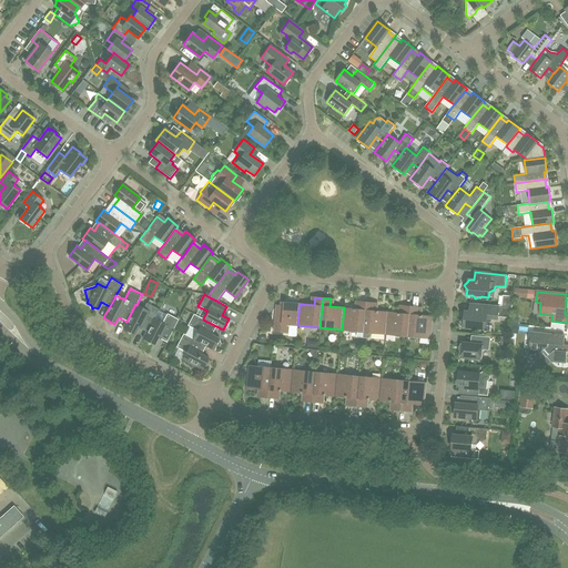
[(297,325),(300,304),(284,302),(284,310),(276,310),(274,331),(288,333),(290,325),(297,325)]
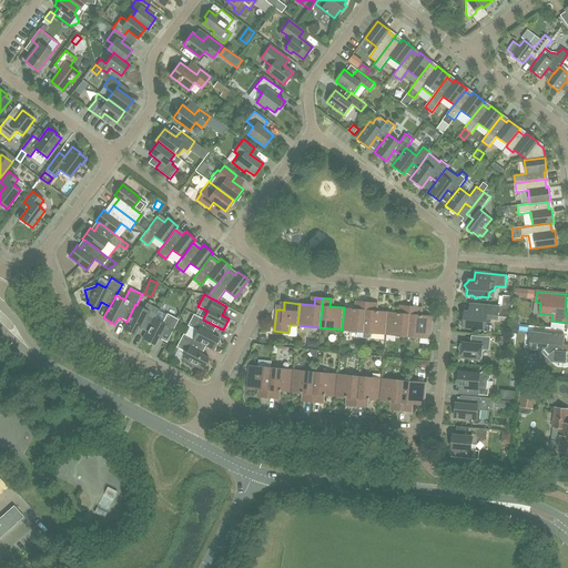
[(364,332),(367,302),(359,302),(358,310),(344,307),(342,330),(357,332),(356,337),(363,337),(363,332),(364,332)]
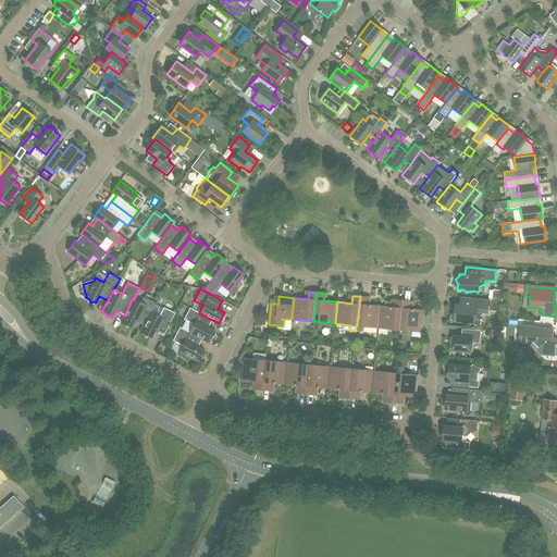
[(379,327),(381,306),(367,305),(367,297),(360,296),(357,325),(356,325),(356,331),(361,332),(363,330),(363,326),(379,327)]
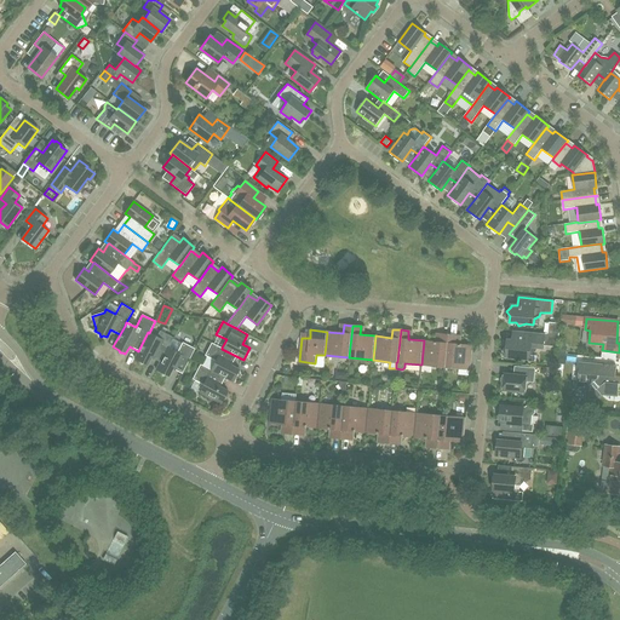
[(160,362),(167,348),(172,339),(173,338),(160,331),(156,337),(149,333),(148,332),(138,351),(135,359),(139,361),(141,363),(144,363),(147,365),(150,357),(160,362)]
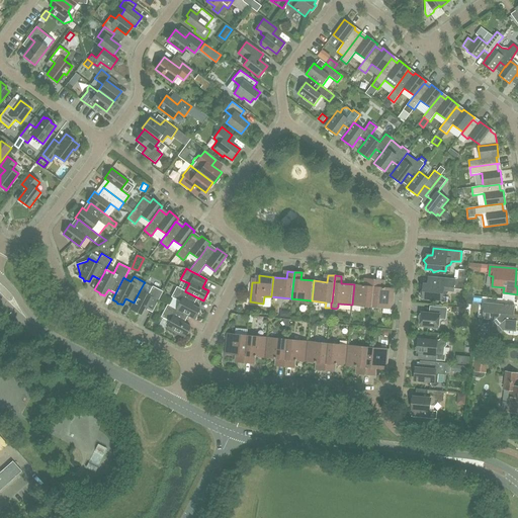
[(466,289),(466,281),(428,278),(428,284),(424,284),(423,290),(422,290),(421,291),(420,294),(421,295),(422,295),(423,296),(423,298),(442,300),(443,295),(445,294),(447,293),(448,292),(448,290),(453,290),(454,288),(466,289)]
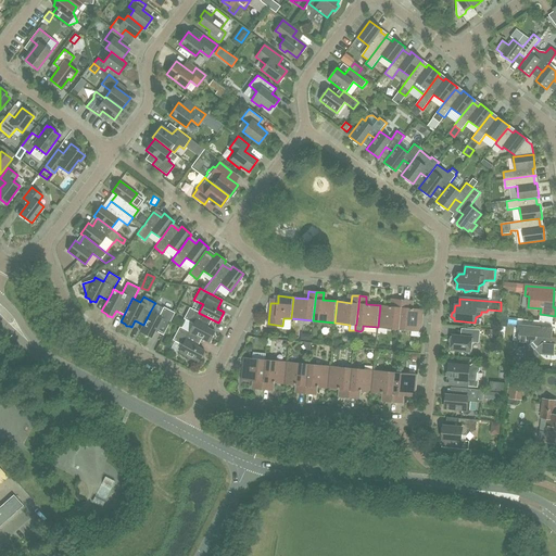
[(400,329),(402,300),(394,300),(394,307),(380,305),(378,327),(400,329)]
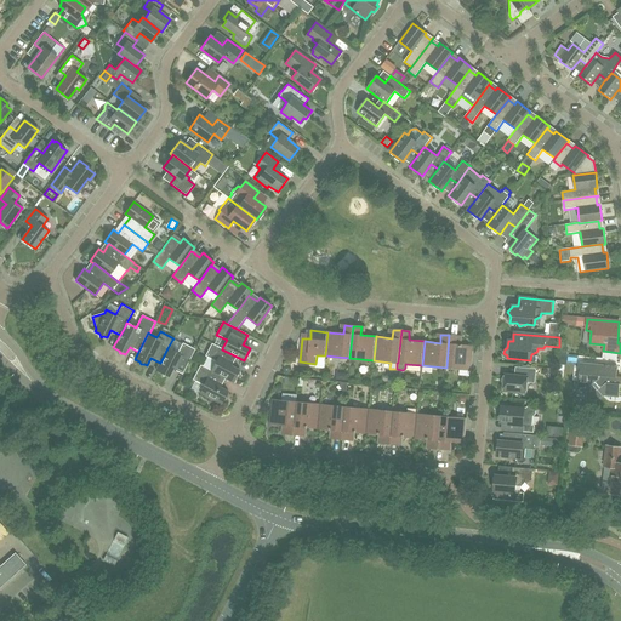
[(471,370),(473,346),(457,345),(457,336),(449,335),(446,368),(471,370)]
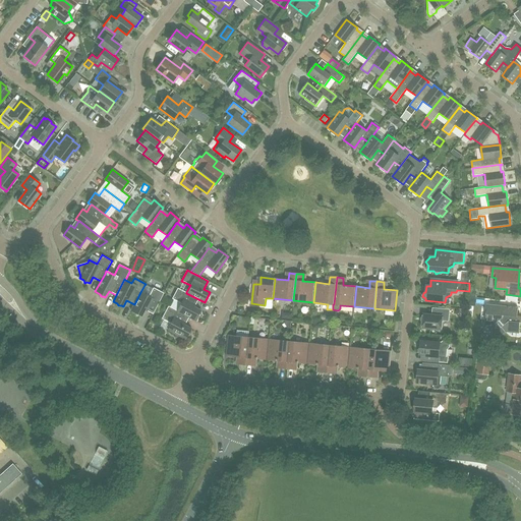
[(145,309),(153,313),(164,293),(153,287),(153,289),(145,285),(140,292),(134,304),(131,310),(135,312),(136,315),(139,314),(141,315),(145,309)]
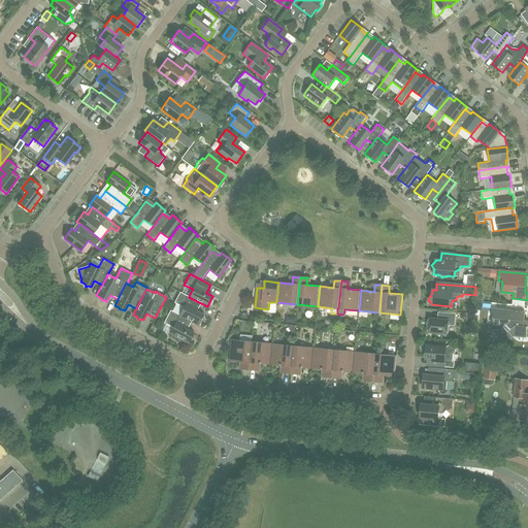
[(197,311),(201,303),(189,297),(189,296),(179,292),(174,302),(184,307),(179,315),(191,321),(191,322),(197,325),(203,315),(197,311)]
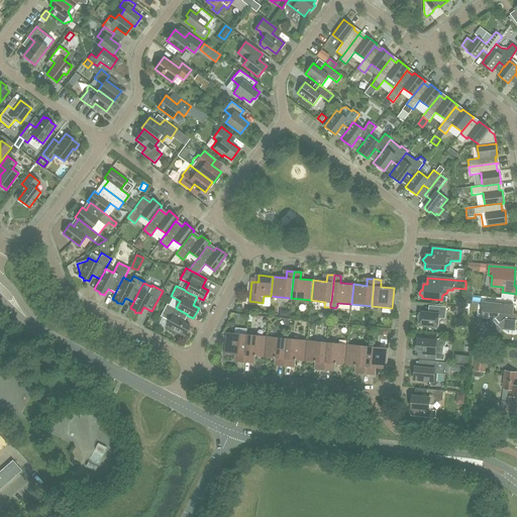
[(471,304),(472,297),(464,296),(463,303),(471,304)]
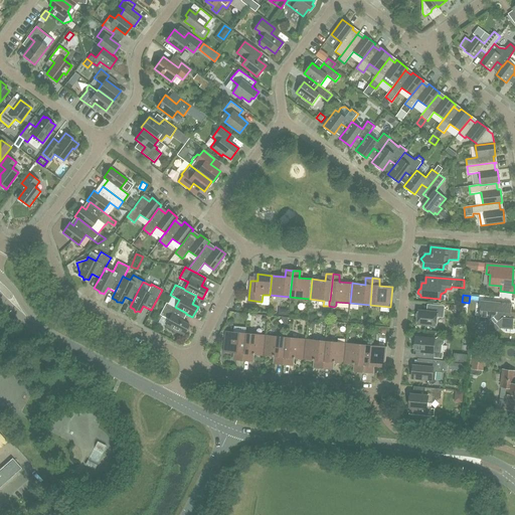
[(511,312),(512,305),(481,302),(479,320),(488,321),(487,331),(494,332),(501,326),(503,328),(513,329),(514,319),(513,318),(513,313),(511,312)]
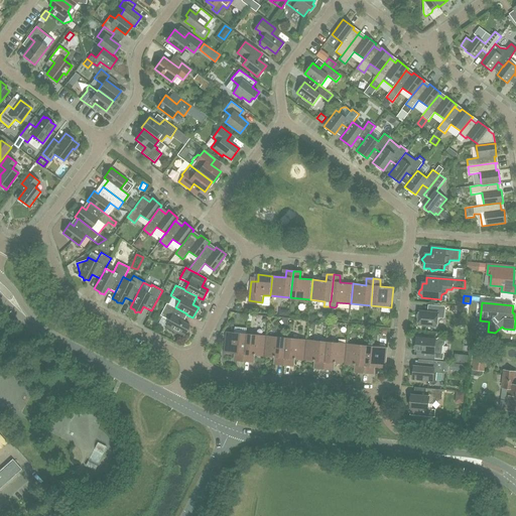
[(186,313),(175,307),(166,303),(160,315),(169,319),(165,326),(183,336),(188,325),(182,321),(186,314),(186,313)]
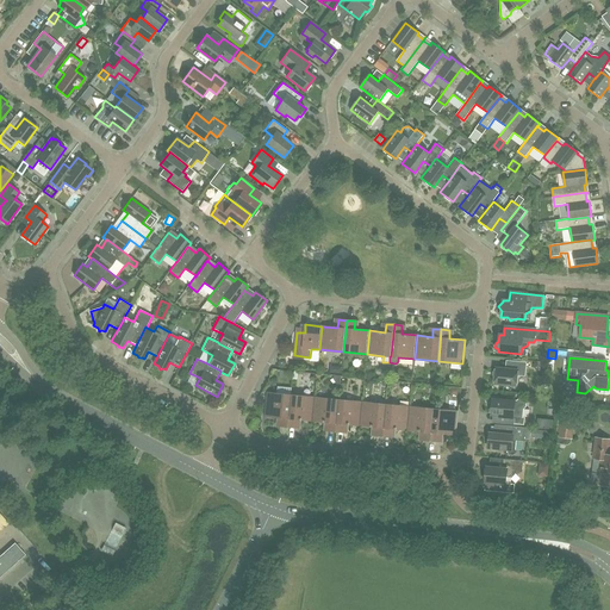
[(526,377),(527,362),(506,360),(505,368),(496,368),(496,369),(495,371),(493,377),(495,378),(495,384),(517,386),(517,375),(526,377)]
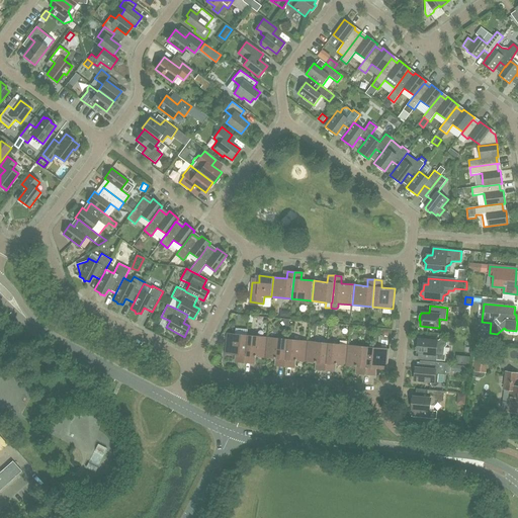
[(245,362),(247,335),(227,333),(225,353),(239,355),(238,361),(245,362)]
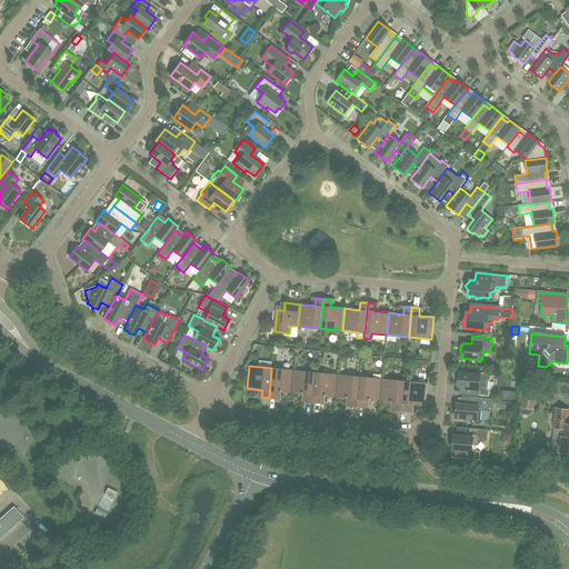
[(291,392),(293,370),(271,368),(269,398),(277,399),(277,391),(291,392)]
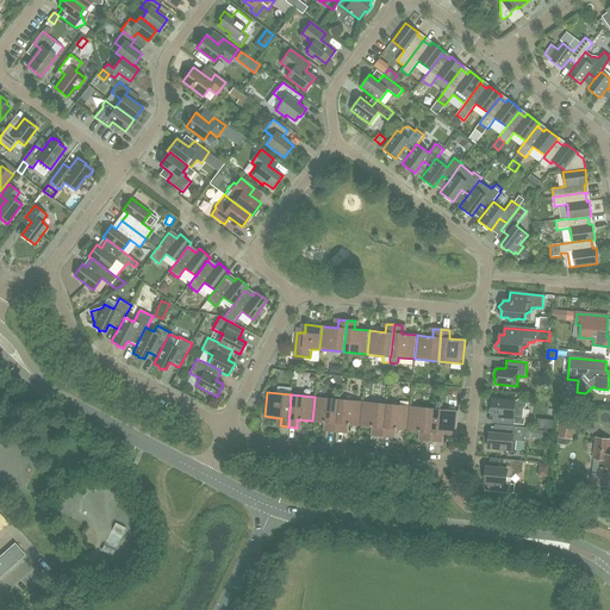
[(336,431),(338,399),(315,397),(312,421),(328,422),(328,430),(336,431)]
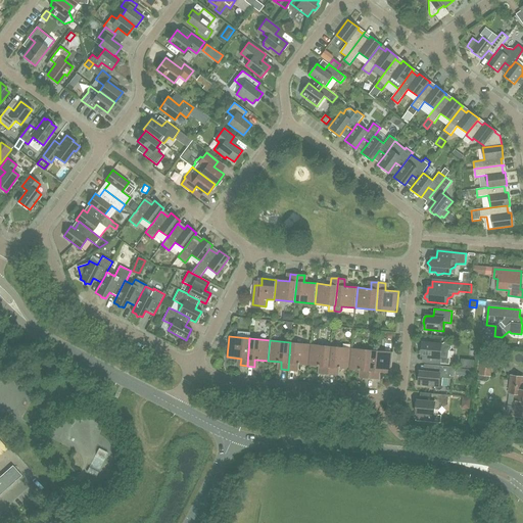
[(441,343),(441,344),(423,342),(422,343),(421,344),(420,345),(420,347),(421,348),(422,349),(421,355),(423,355),(423,362),(448,364),(449,358),(447,358),(448,351),(450,348),(452,345),(448,342),(445,341),(442,343),(441,343)]
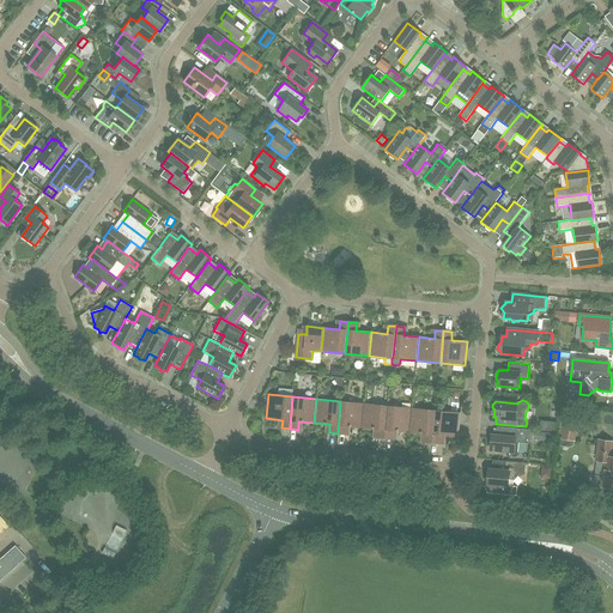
[(362,428),(364,404),(340,401),(338,434),(346,435),(346,426),(362,428)]
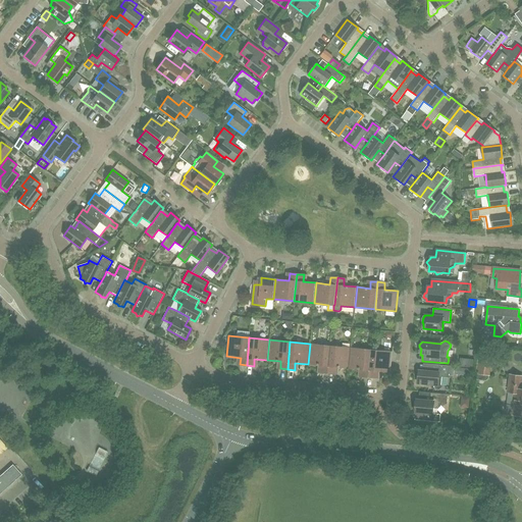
[(327,373),(330,346),(310,344),(308,364),(321,365),(321,372),(327,373)]
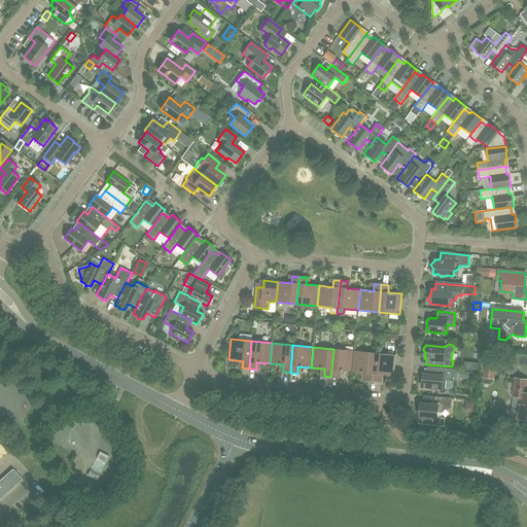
[(352,372),(354,351),(334,349),(330,377),(338,378),(339,371),(352,372)]
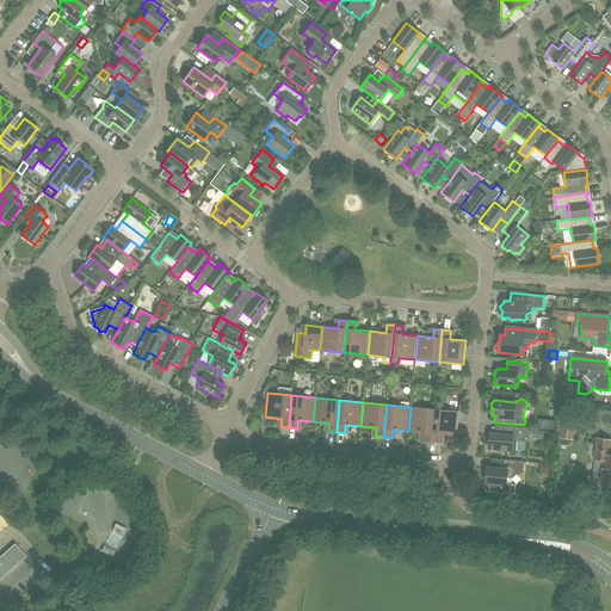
[(431,442),(434,409),(411,407),(408,431),(424,432),(423,440),(431,442)]
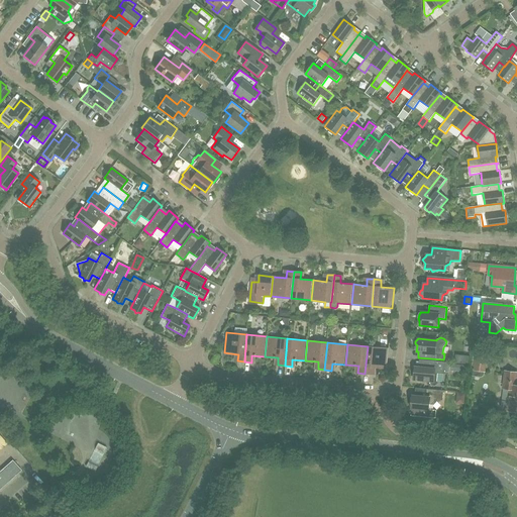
[(386,369),(388,348),(368,346),(365,374),(372,375),(373,368),(386,369)]
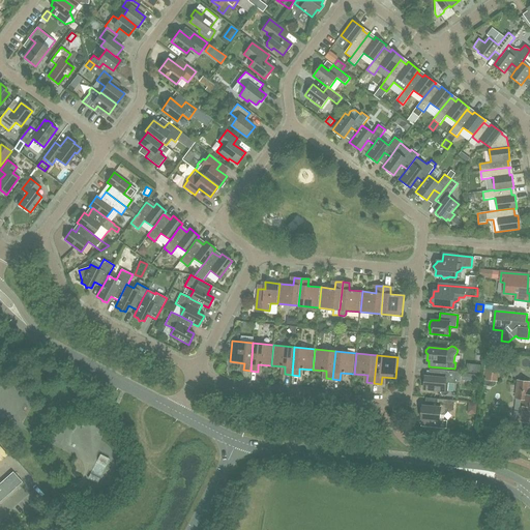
[(486,361),(484,380),(498,381),(498,369),(496,369),(496,362),(486,361)]
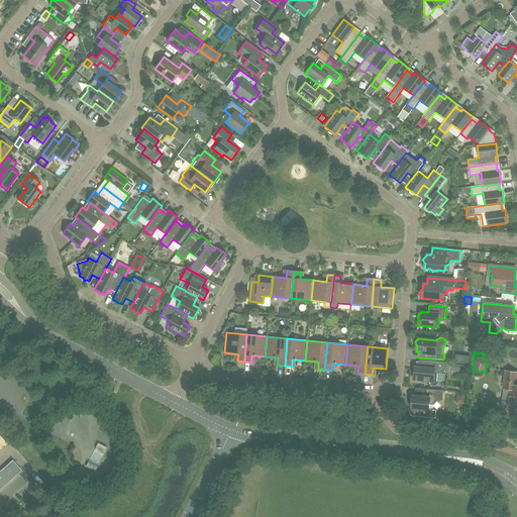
[(436,382),(437,374),(448,375),(449,365),(449,363),(427,360),(427,368),(415,367),(414,380),(428,381),(427,383),(429,385),(434,386),(437,383),(436,382)]
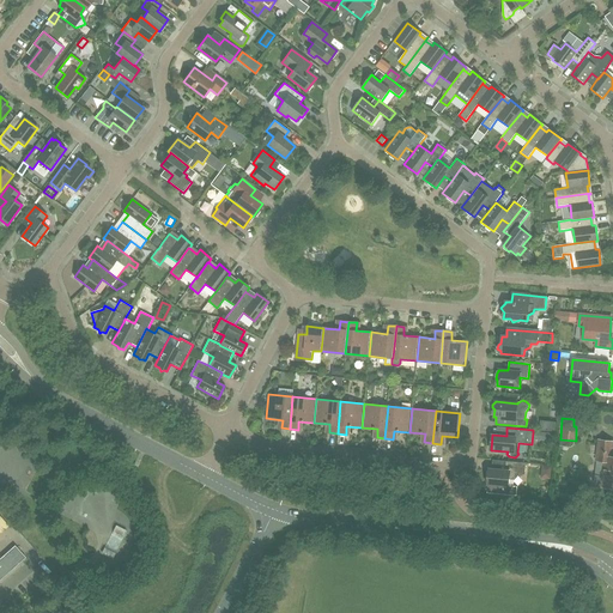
[(612,456),(611,457),(612,442),(599,441),(596,461),(605,462),(602,474),(598,474),(595,475),(595,483),(596,484),(601,485),(601,486),(612,487),(612,456)]
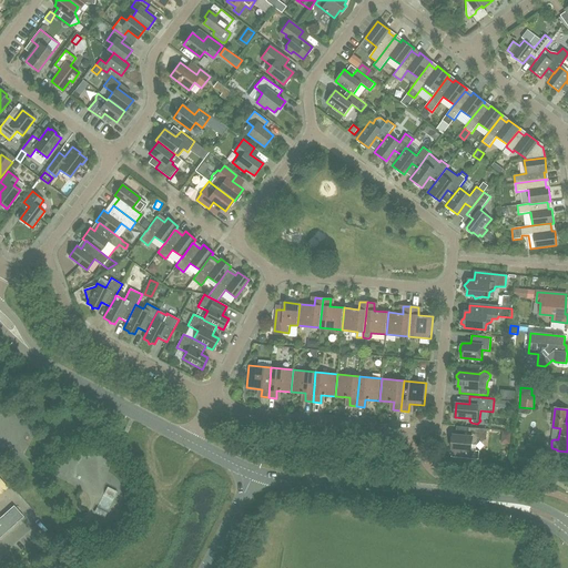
[(472,450),(472,444),(474,444),(480,439),(486,439),(487,429),(468,427),(467,436),(453,435),(452,448),(453,448),(452,454),(455,457),(478,459),(478,455),(475,454),(476,450),(472,450)]
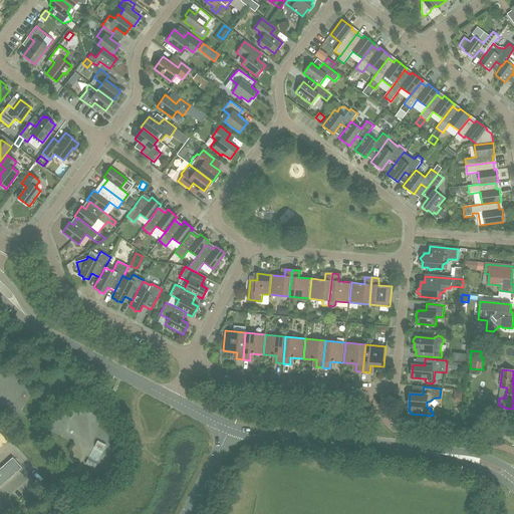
[(462,403),(462,392),(455,392),(454,400),(457,403),(462,403)]
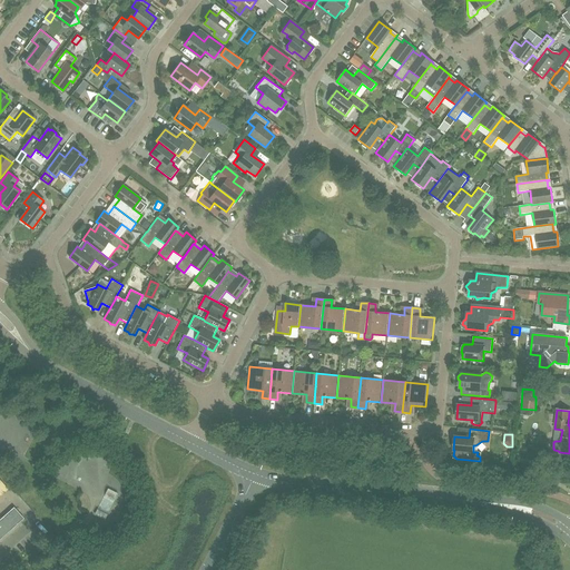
[(106,518),(119,497),(109,491),(97,512),(106,518)]
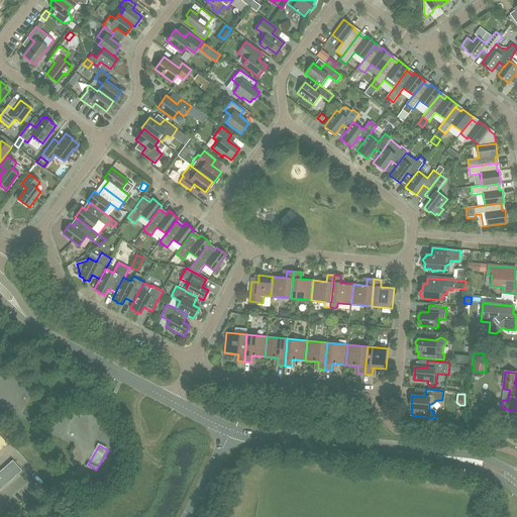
[(0,488),(21,470),(12,460),(0,471),(0,488)]
